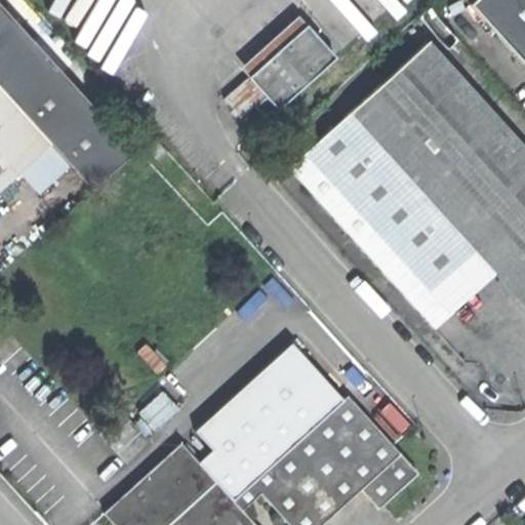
[(522,65),(524,63),(524,0),(466,0),(465,1),(522,65)]
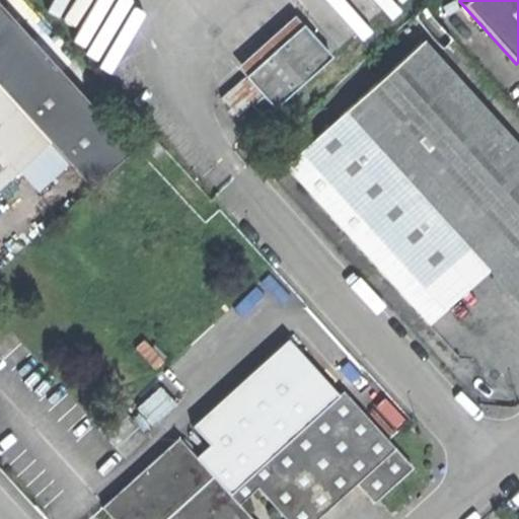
[(0,188),(49,144),(89,189),(131,150),(0,6),(0,188)]
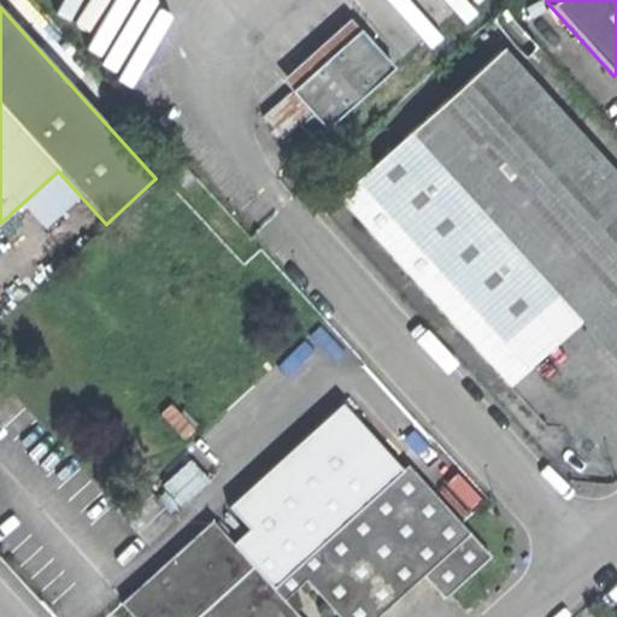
[(281,80),(291,90),(359,30),(348,19),(281,80)]
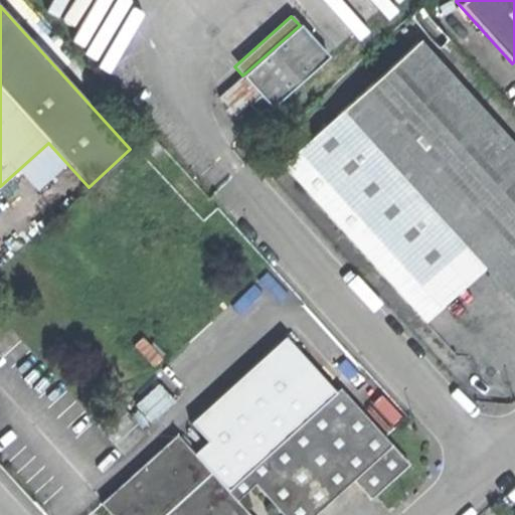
[(328,56),(300,25),(242,75),(260,94),(249,104),(261,116),(328,56)]
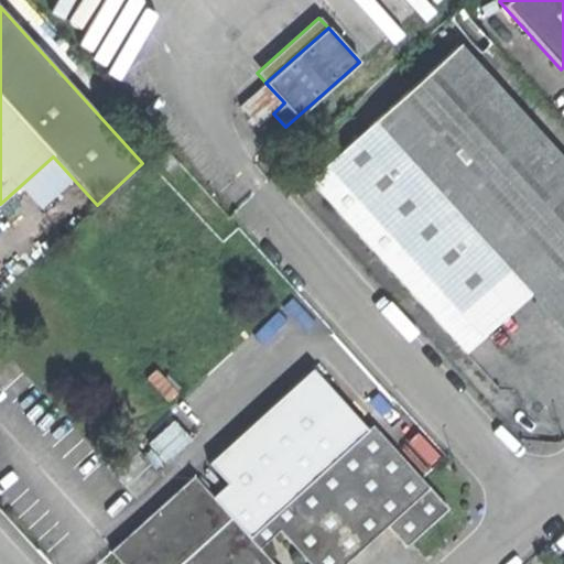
[(563,163),(457,46),(310,181),(465,351),(483,337),(461,313),(509,269),(531,292),(563,328),(563,163)]
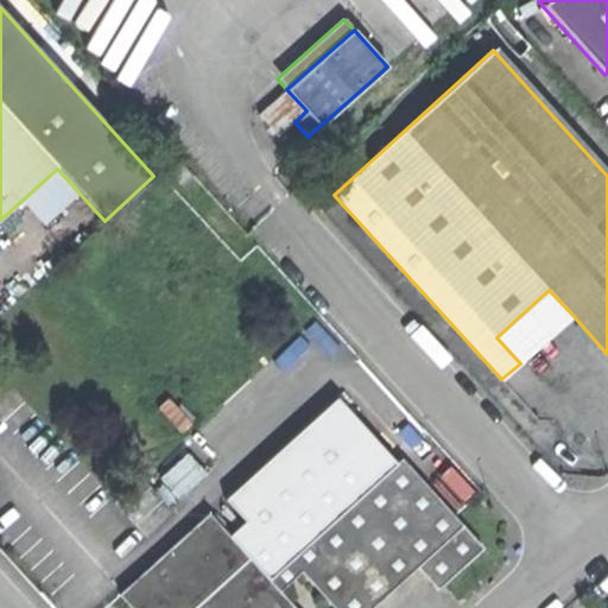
[(278,137),(295,122),(306,111),(286,89),(259,115),(278,137)]
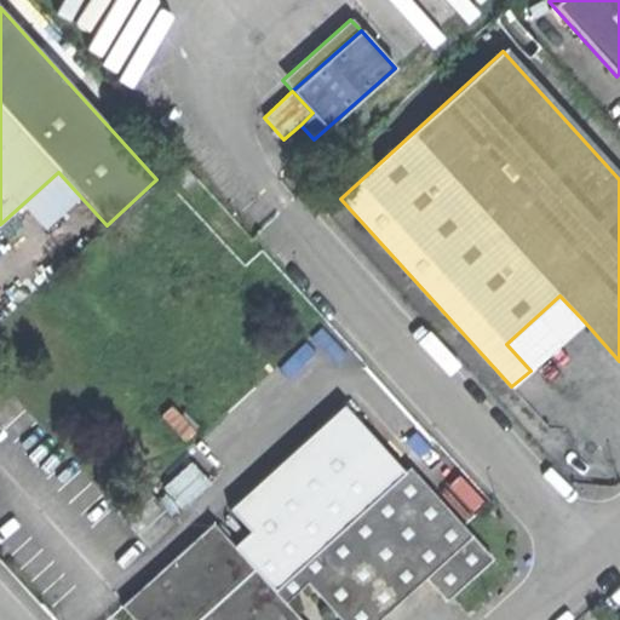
[(530,371),(584,321),(560,296),(506,344),(530,371)]
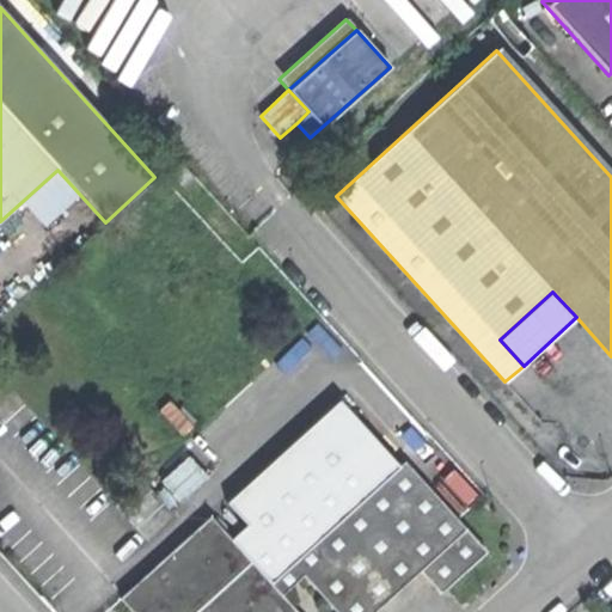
[(246,525),(231,539),(273,583),(399,467),(338,401),(226,502),(246,525)]
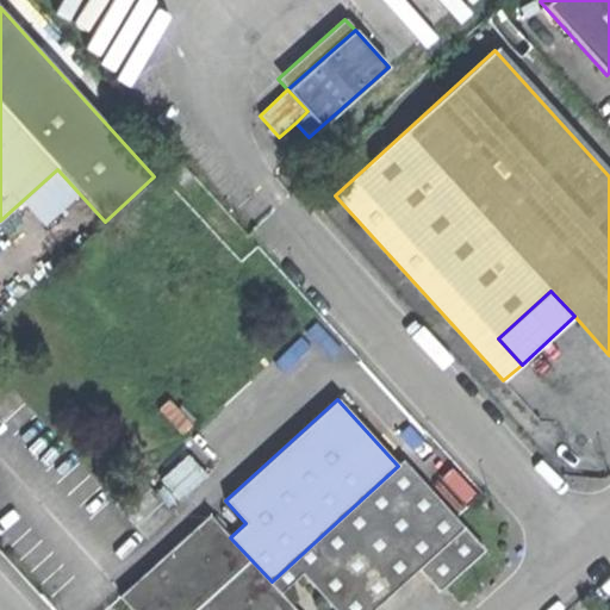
[(230,537),(210,516),(120,597),(132,609),(374,609),(419,570),(437,591),(484,549),(403,462),(398,466),(272,582),(230,537)]
